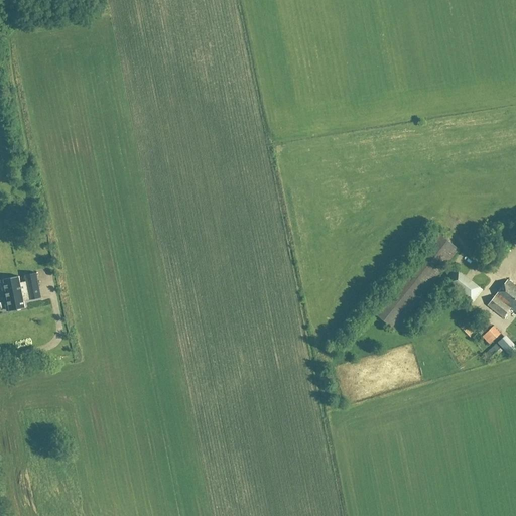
[(372,312),(395,331),(459,250),(436,232),(372,312)]
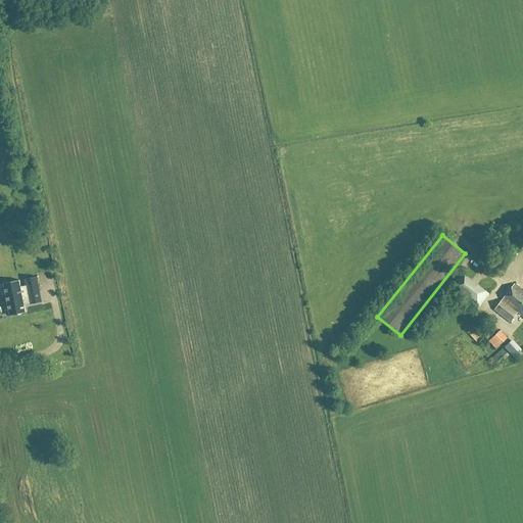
[(448,289),(453,292),(455,290),(459,293),(458,296),(477,311),(489,294),(461,272),(448,289)]
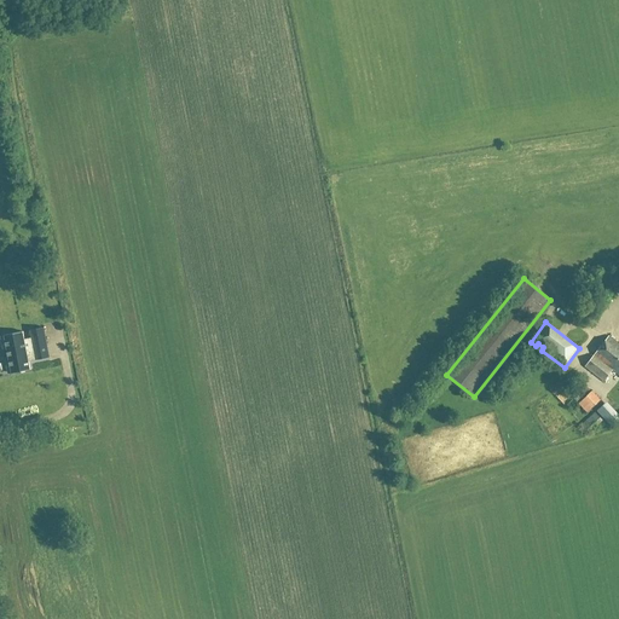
[(28,358),(34,357),(35,360),(50,358),(44,328),(29,330),(32,339),(24,340),(23,333),(4,336),(11,374),(30,370),(28,358)]
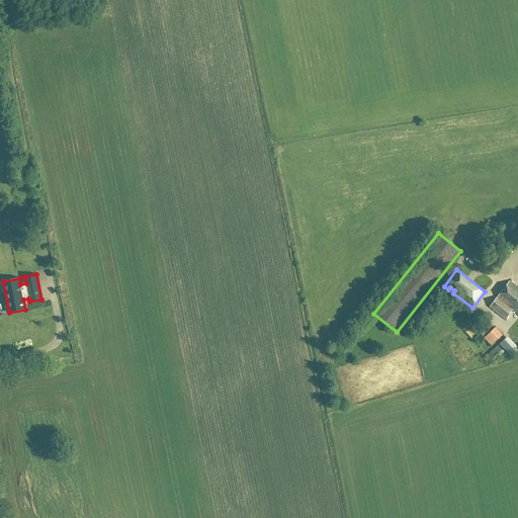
[(517,288),(509,281),(490,307),(506,320),(513,311),(517,314),(517,288)]
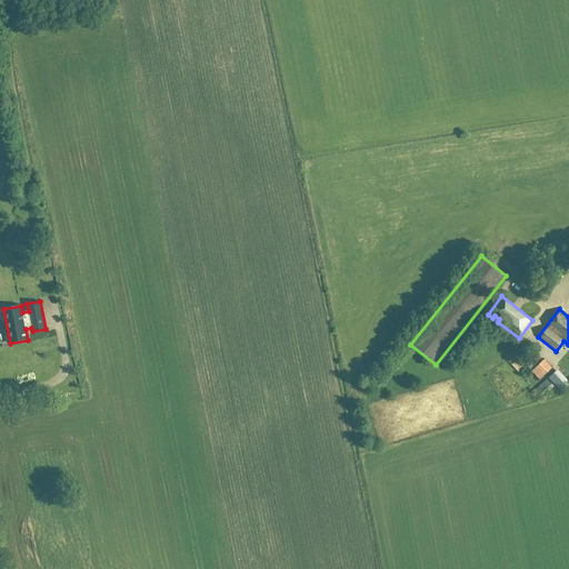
[(531,370),(542,359),(533,350),(522,361),(531,370)]
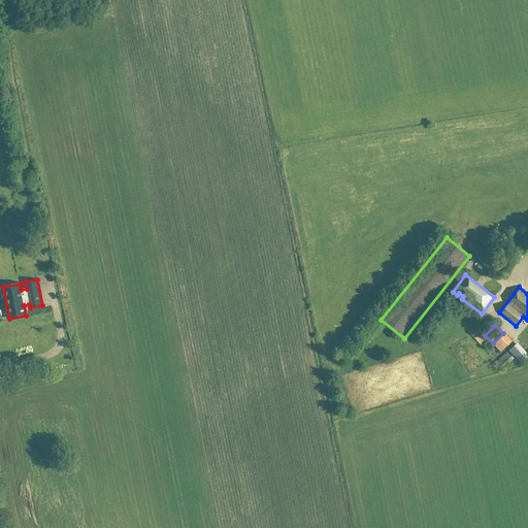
[(506,352),(497,362),(503,369),(514,359),(506,352)]
